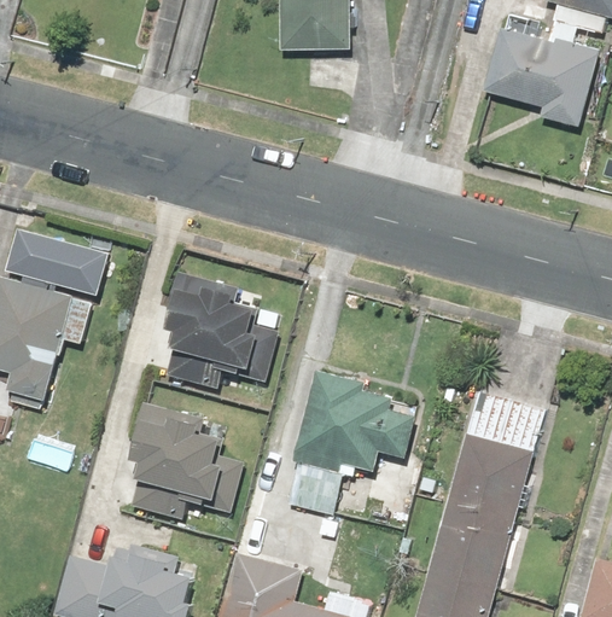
[(348,0),(283,0),(281,53),(347,54),(348,0)]
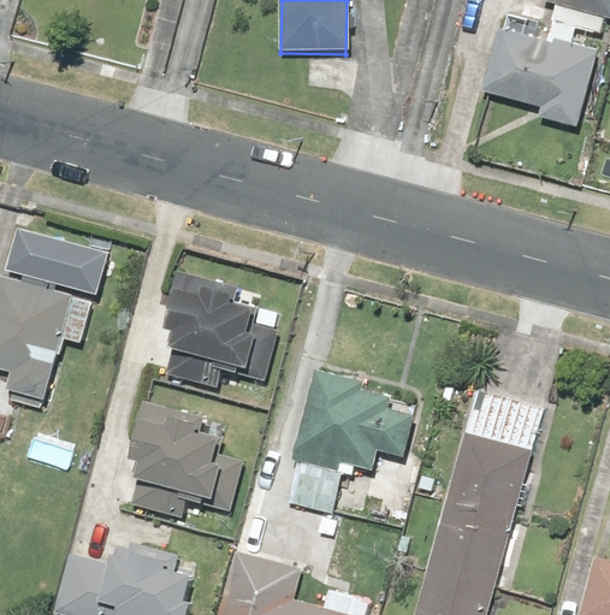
[(609,0),(543,0),(543,3),(609,21),(609,0)]
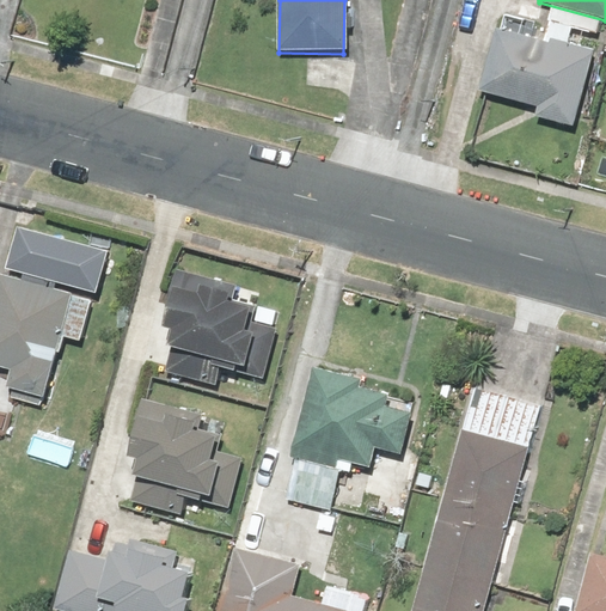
[(543,40),(500,29),(483,92),(539,107),(537,118),(576,129),(595,54),(568,47),(573,29),(546,23),(543,40)]
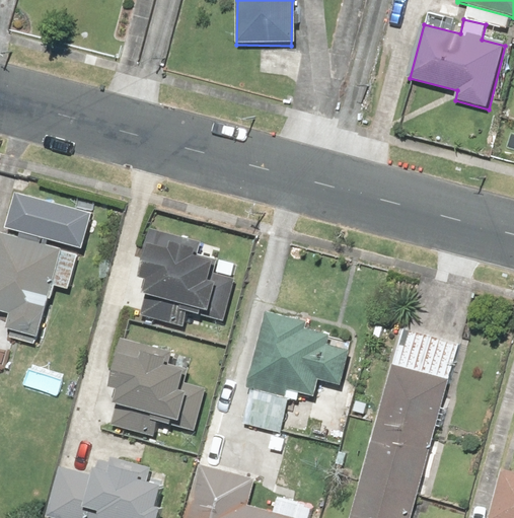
[(92,211),(15,193),(6,229),(83,248),(92,211)]
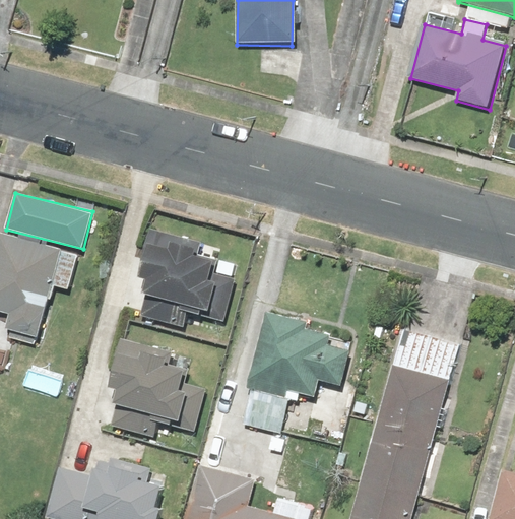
[(204,242),(147,229),(136,276),(151,279),(147,295),(203,308),(201,316),(221,321),(232,277),(211,272),(216,251),(202,248),(204,242)]
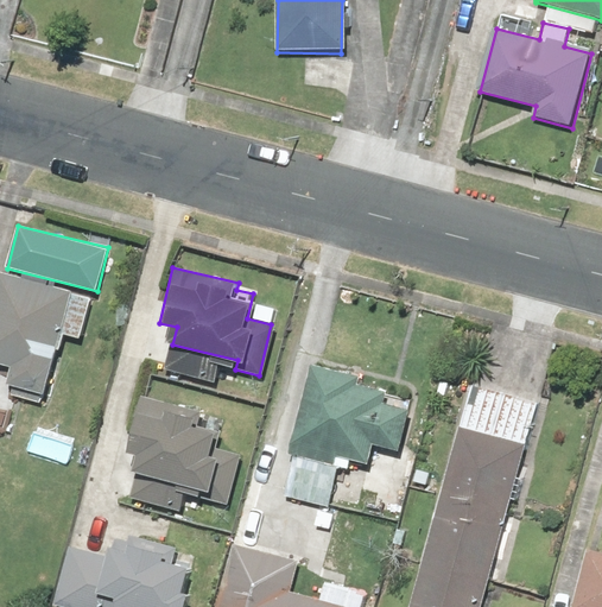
[(89,301),(1,273),(0,277),(0,365),(13,368),(8,383),(43,393),(61,332),(77,337),(89,301)]
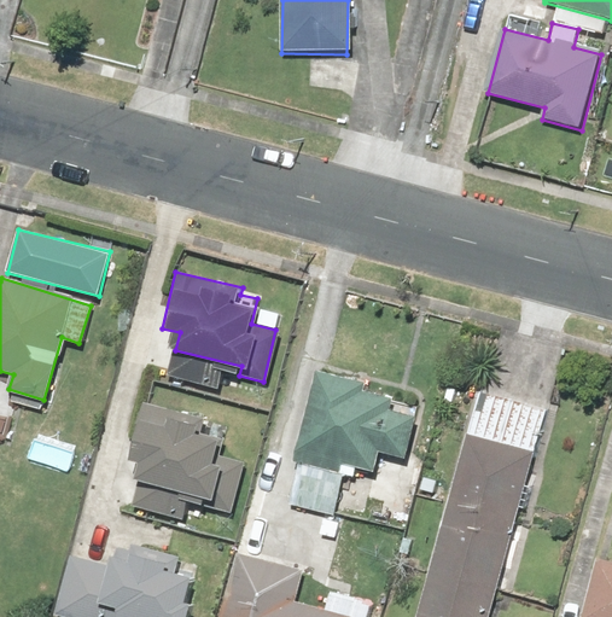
[(360,379),(316,368),(293,459),(298,460),(287,505),(330,514),(341,469),(372,477),(379,450),(404,457),(418,405),(357,389),(360,379)]
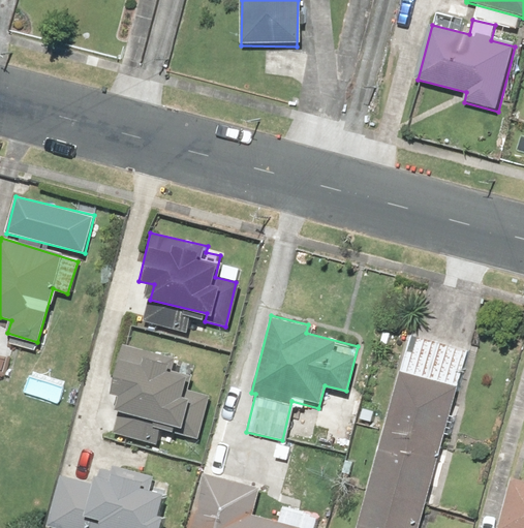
[(418,527),(465,354),(407,339),(356,527),(418,527)]
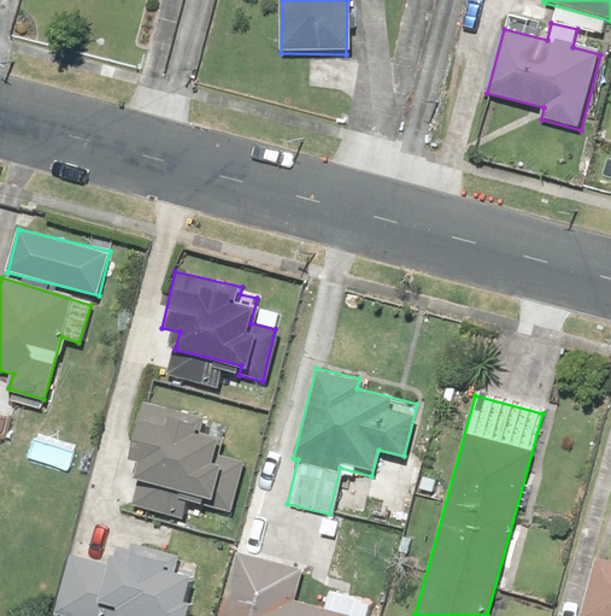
[(207,416),(144,403),(133,459),(145,462),(141,482),(210,496),(206,509),(231,514),(242,461),(216,456),(222,428),(206,424),(207,416)]
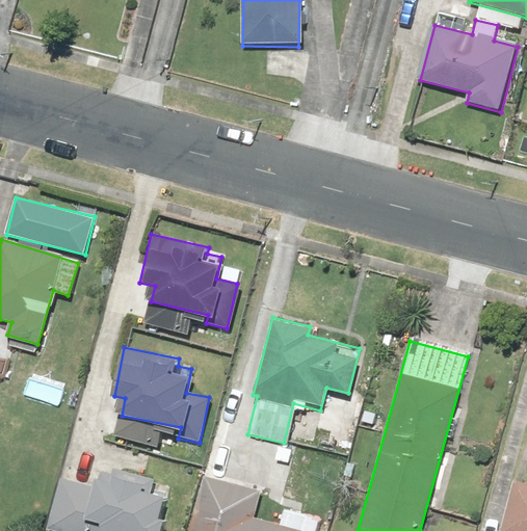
[(155,478),(104,468),(101,487),(59,479),(49,530),(163,530),(166,520),(161,519),(166,492),(153,488),(155,478)]
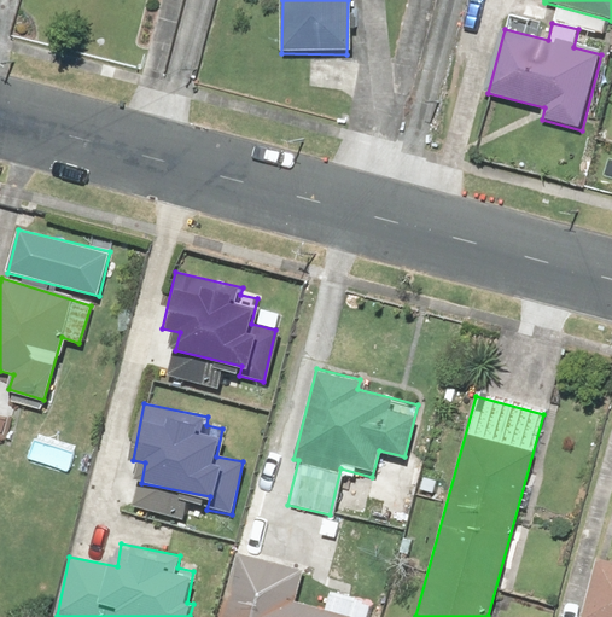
[(302,569),(235,552),(217,616),(357,616),(293,601),(302,569)]
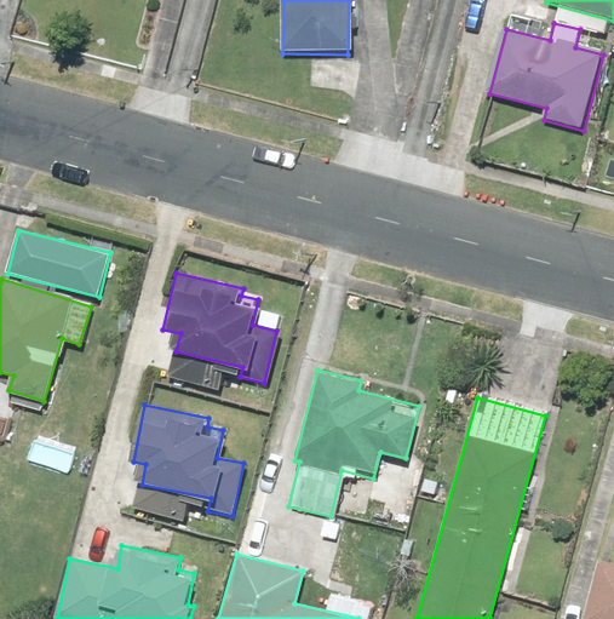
[(613,618),(613,563),(597,560),(580,618),(613,618)]
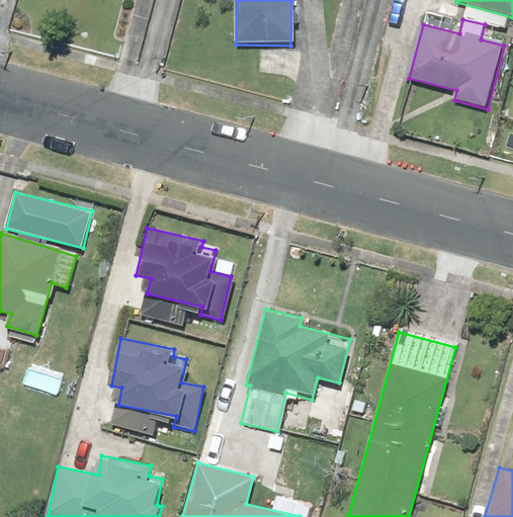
All buildings are outlined.
